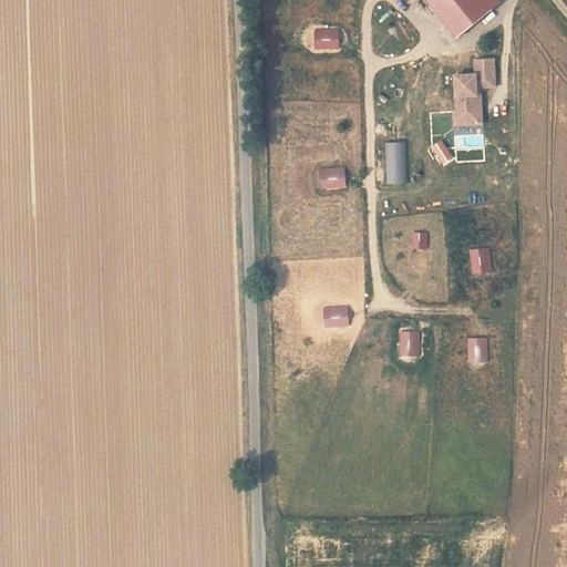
[(425,0),(453,37),(500,3),(496,0),(425,0)]
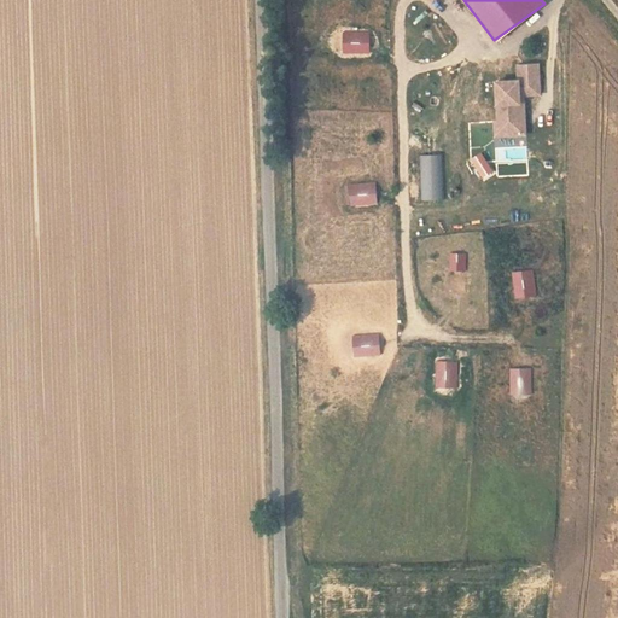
[(369,54),(368,31),(340,33),(342,56),(369,54)]
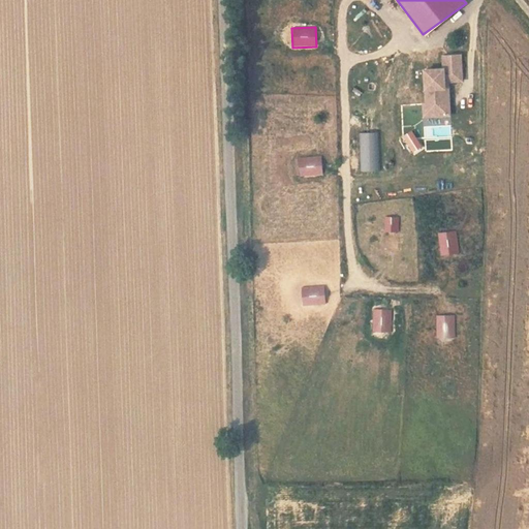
[(461,55),(443,55),(444,69),(425,70),(427,104),(433,104),(434,116),(450,115),(448,82),(462,81),(461,55)]
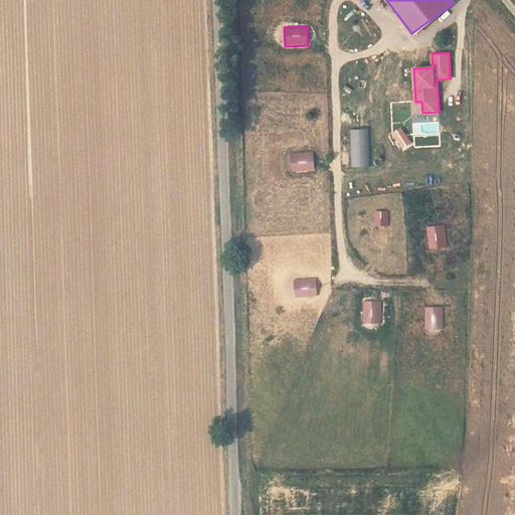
[(413,114),(422,113),(421,102),(415,102),(412,102),(413,114)]
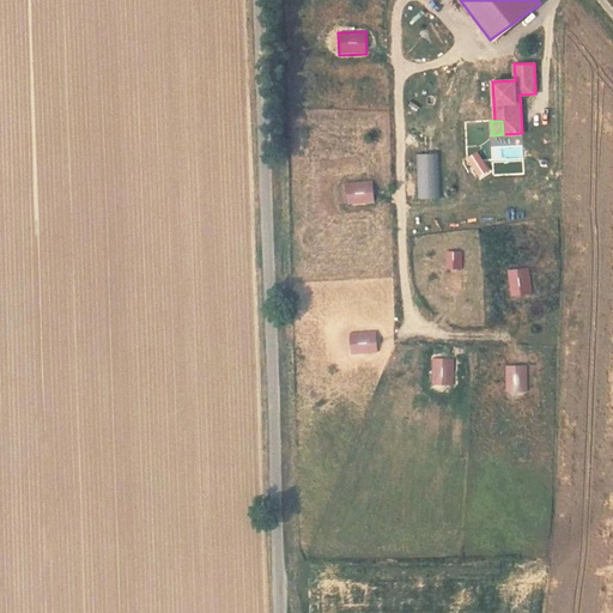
[(479,181),(493,173),(478,149),(465,158),(479,181)]
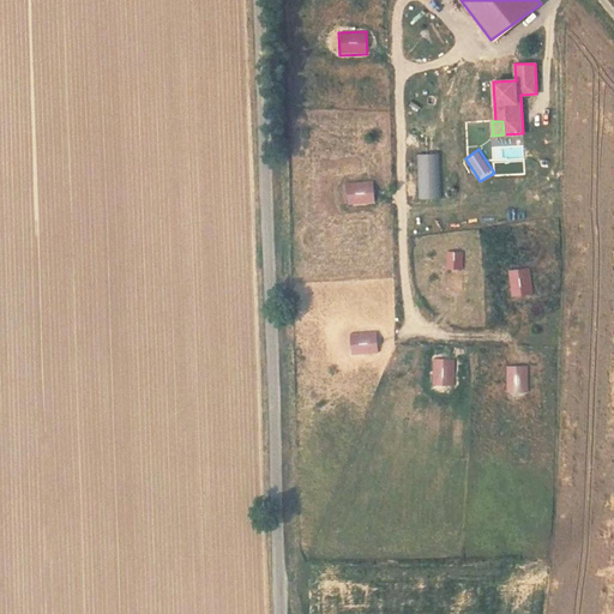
[(439,152),(416,154),(419,199),(441,198),(439,152)]
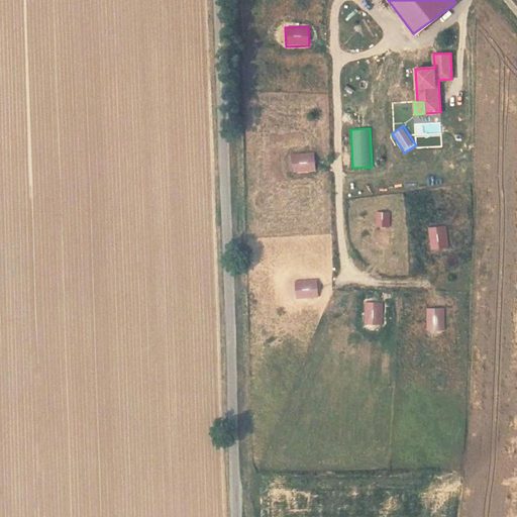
[(292,173),(315,172),(314,153),(291,154),(292,173)]
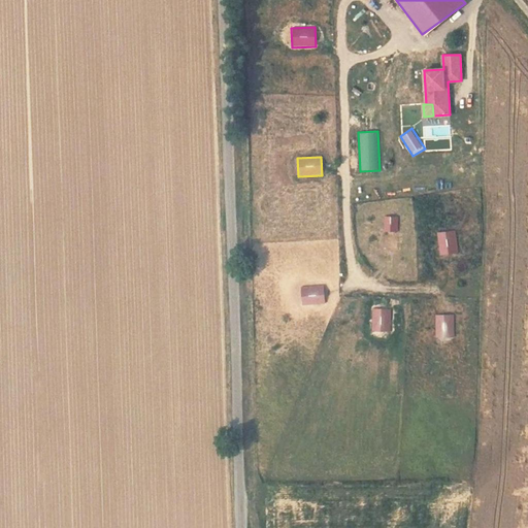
[(457,231),(437,231),(438,255),(458,254),(457,231)]
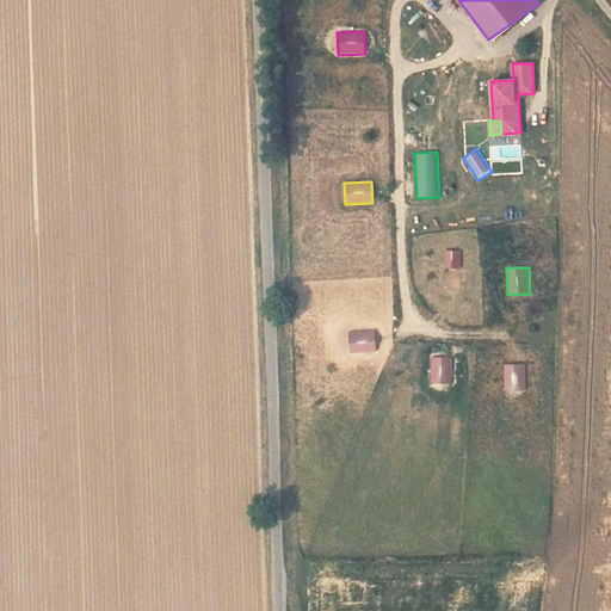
[(460,290),(462,272),(444,271),(443,289),(460,290)]
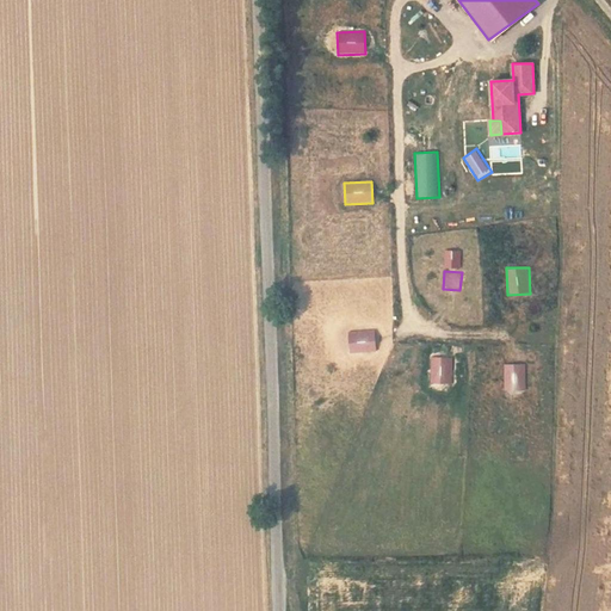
[(349,353),(376,355),(376,331),(349,331),(349,353)]
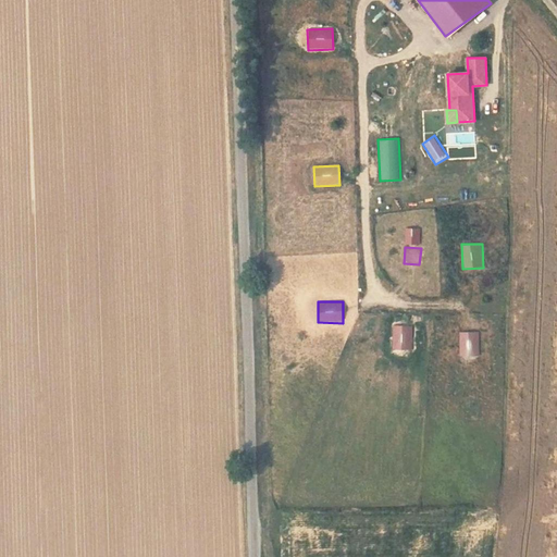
[(394,349),(416,349),(415,324),(393,324),(394,349)]
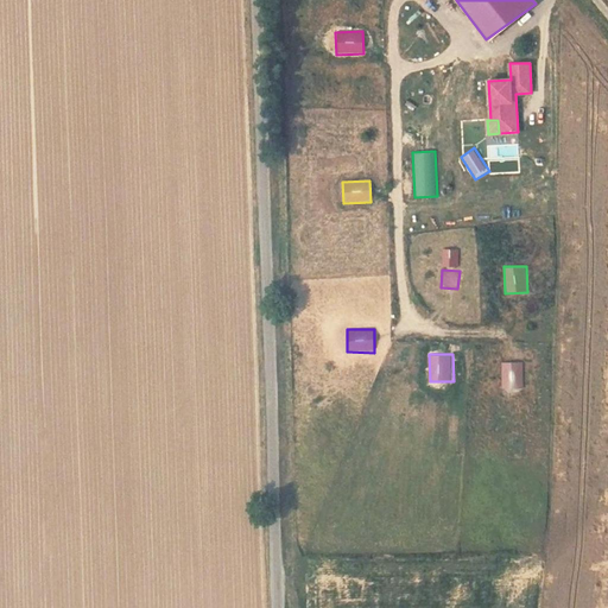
[(501,361),(502,388),(525,387),(524,360),(501,361)]
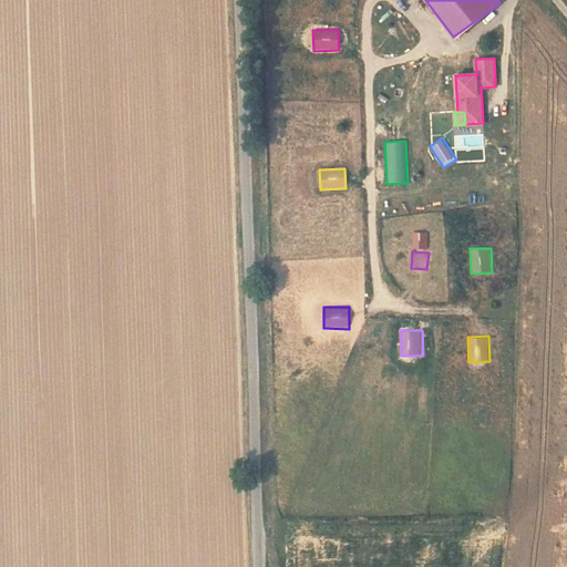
All buildings are outlined.
